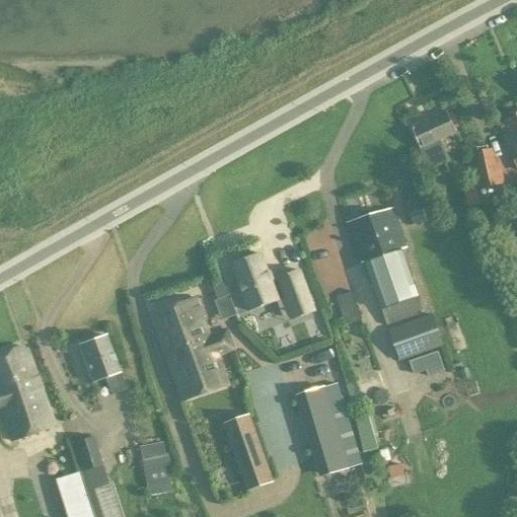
[(443,139),(459,132),(449,111),(414,128),(426,155),(432,167),(451,158),(443,139)]
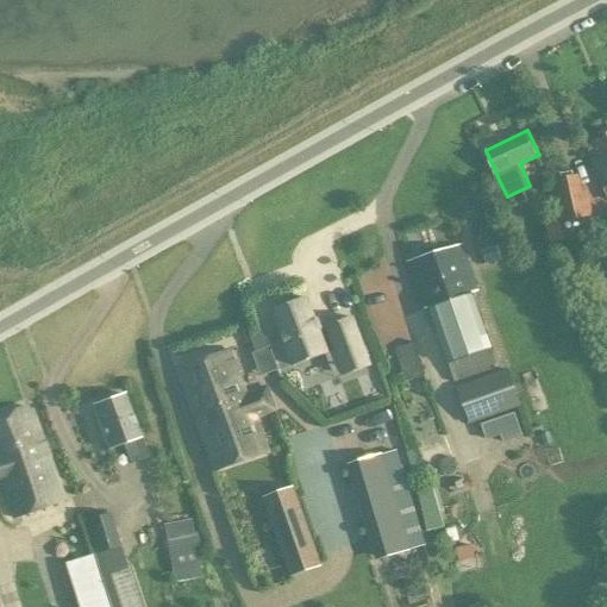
[(606,131),(592,136),(606,180),(606,131)]
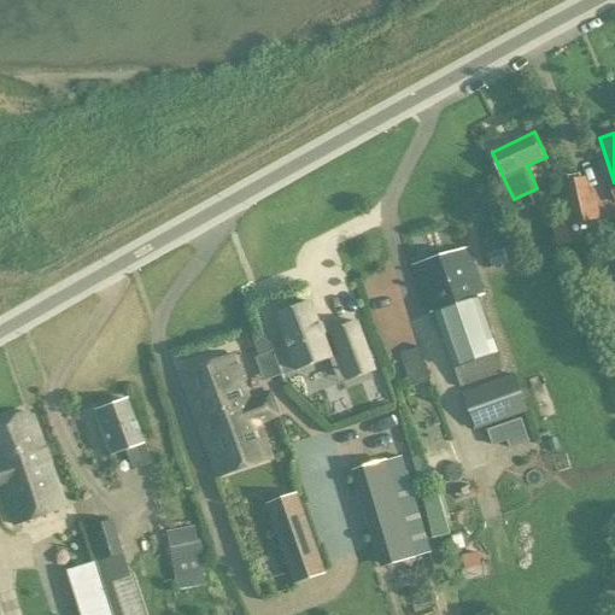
[(566,181),(573,220),(602,215),(598,192),(591,193),(589,176),(566,181)]
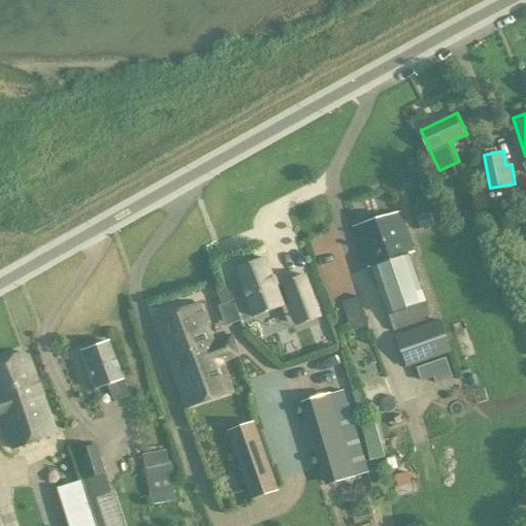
[(396,329),(429,318),(428,317),(431,315),(427,302),(428,301),(411,252),(417,250),(402,210),(355,227),(369,267),(373,266),(391,316),(391,315),(396,329)]
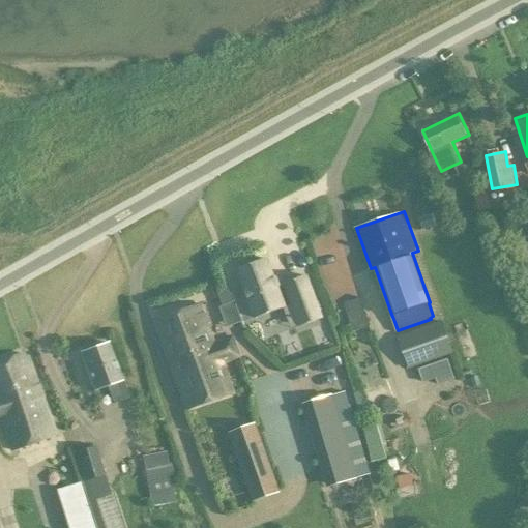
[(268,258),(239,268),(245,284),(240,286),(246,302),(252,300),(257,317),(286,305),(286,304),(293,301),(302,325),(323,317),(308,274),(287,283),(287,285),(280,288),(268,258)]
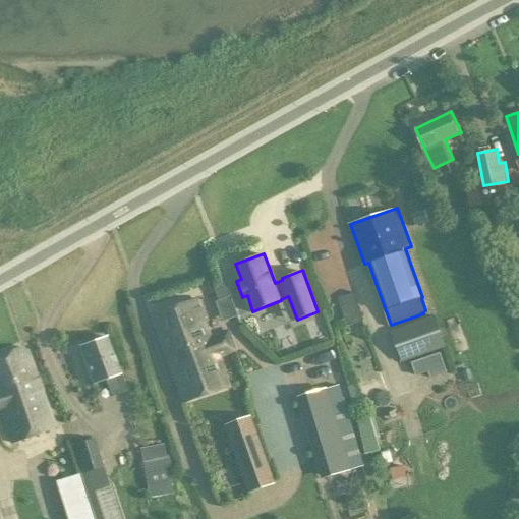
[(227,279),(215,283),(221,299),(233,295),(227,279)]
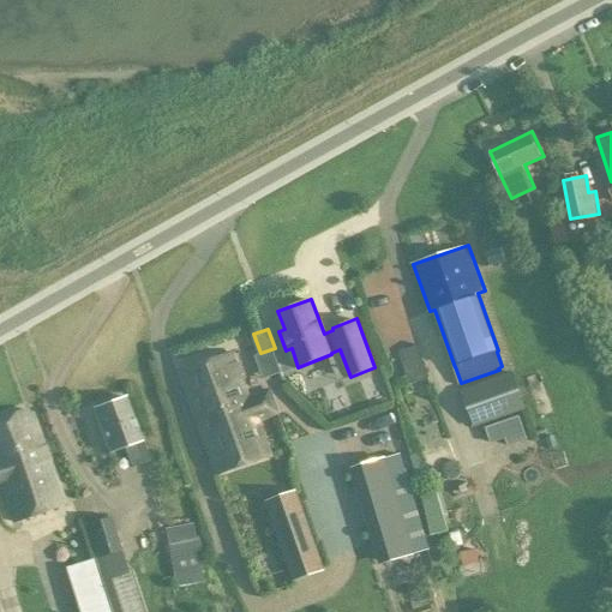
[(412,385),(431,378),(420,345),(401,351),(412,385)]
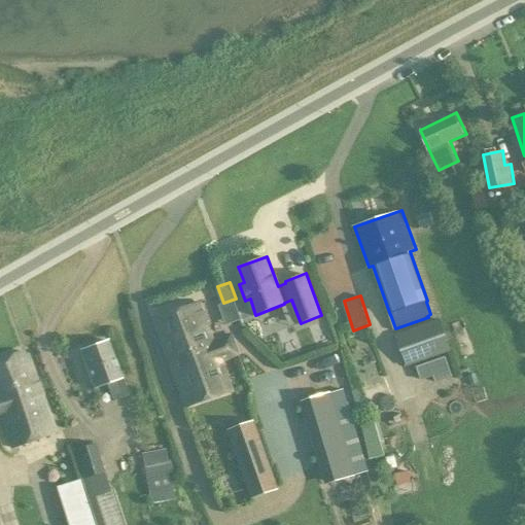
[(201,302),(158,317),(174,362),(209,349),(210,353),(219,350),(223,359),(240,353),(233,334),(215,341),(201,302)]
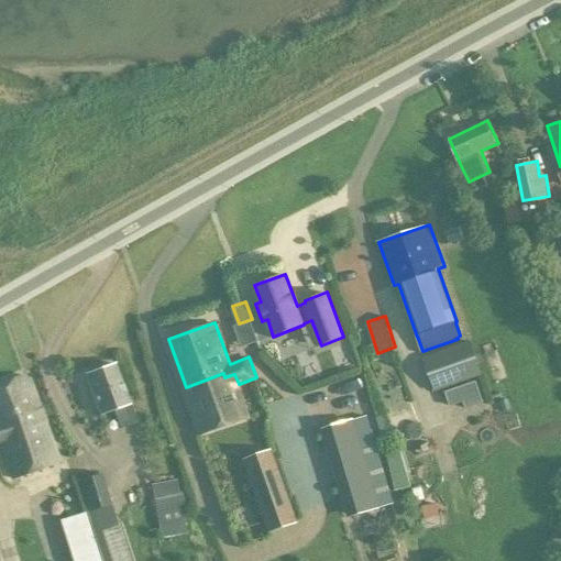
[(454,345),(425,356),(437,391),(438,391),(483,373),(471,340),(454,345)]
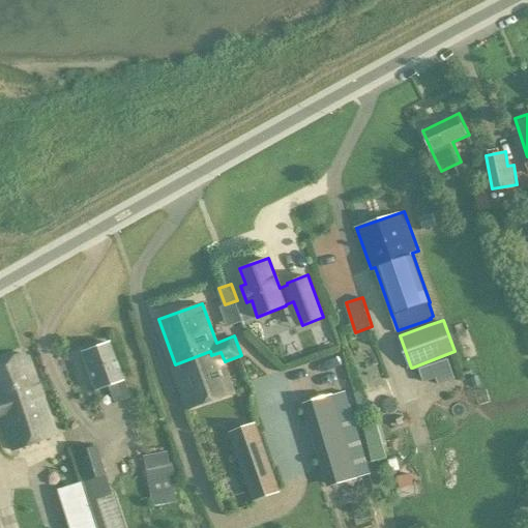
[(111,342),(82,352),(95,389),(109,384),(115,402),(130,397),(124,379),(111,342)]
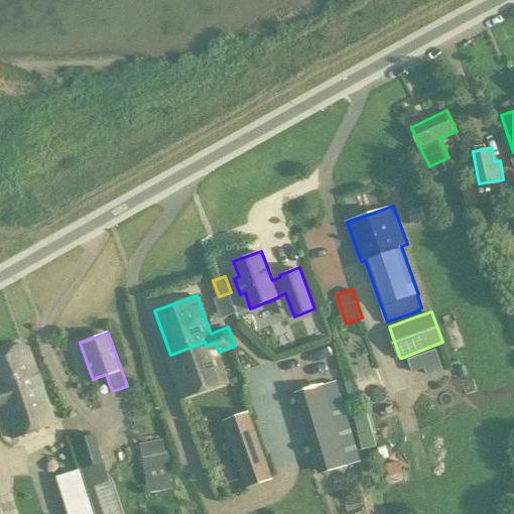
[(205,342),(170,355),(185,397),(229,382),(219,352),(215,343),(206,346),(205,342)]
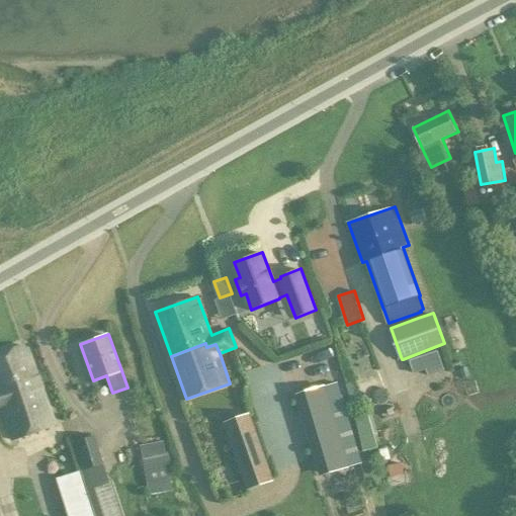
[(0,416),(9,441),(54,425),(26,350),(22,351),(21,346),(0,353),(0,416)]
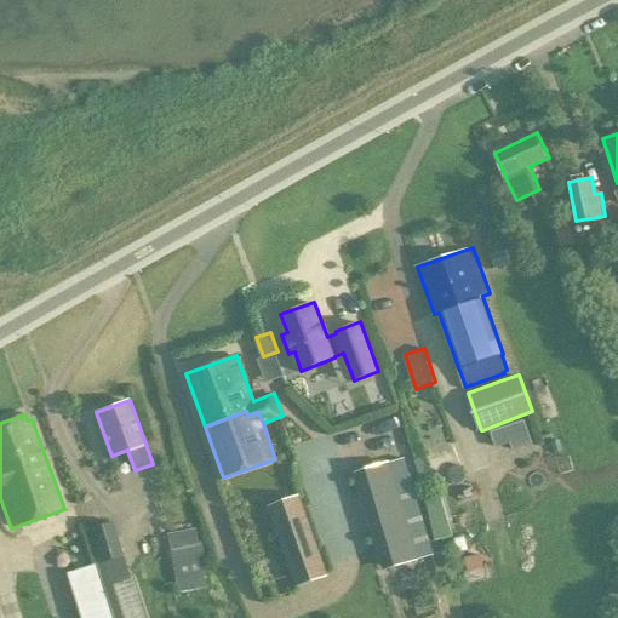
[(525,416),(491,429),(497,444),(510,439),(514,447),(534,440),(525,416)]
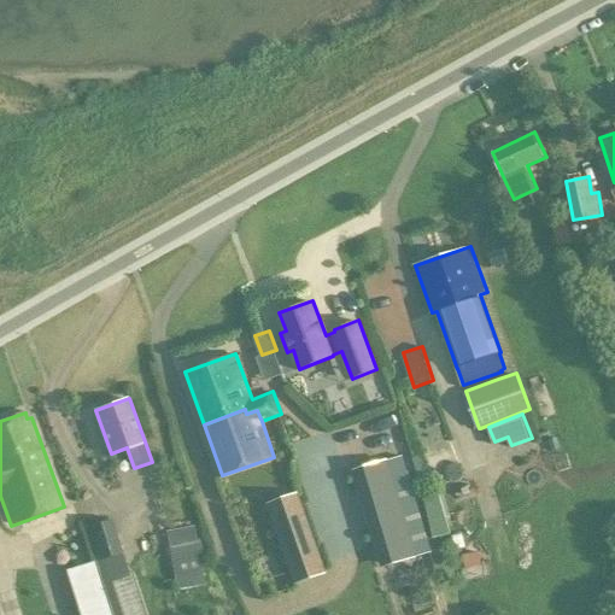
[(388,458),(390,460),(361,467),(381,537),(390,566),(420,555),(411,528),(422,525),(402,455),(388,458)]
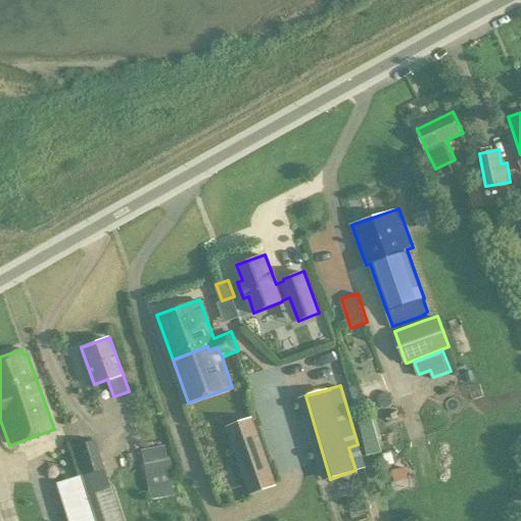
[(228,428),(250,493),(275,485),(251,419),(228,428)]
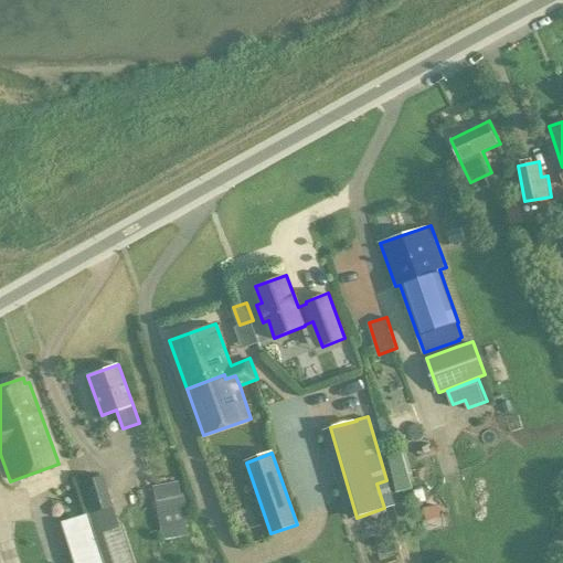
[(104,474),(81,481),(89,512),(114,506),(104,474)]
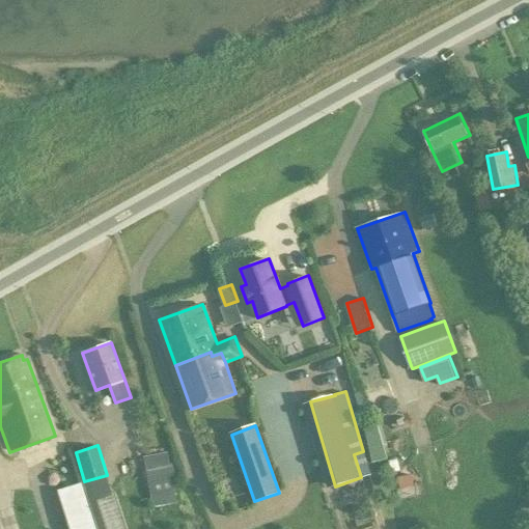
[(168,452),(165,452),(143,455),(149,491),(151,501),(176,496),(174,485),(168,452)]
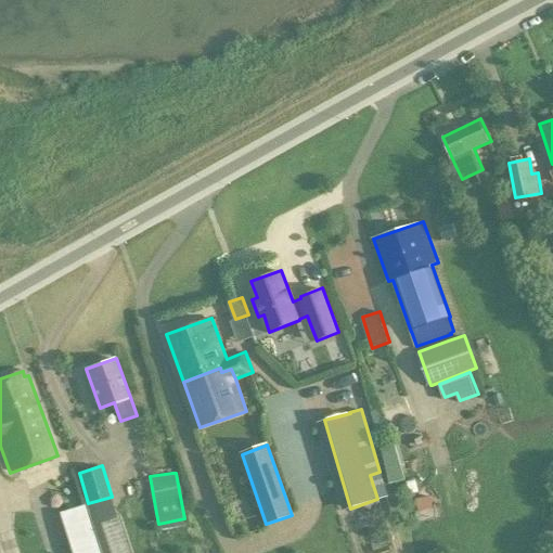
[(100,552),(86,504),(60,512),(72,552),(100,552)]
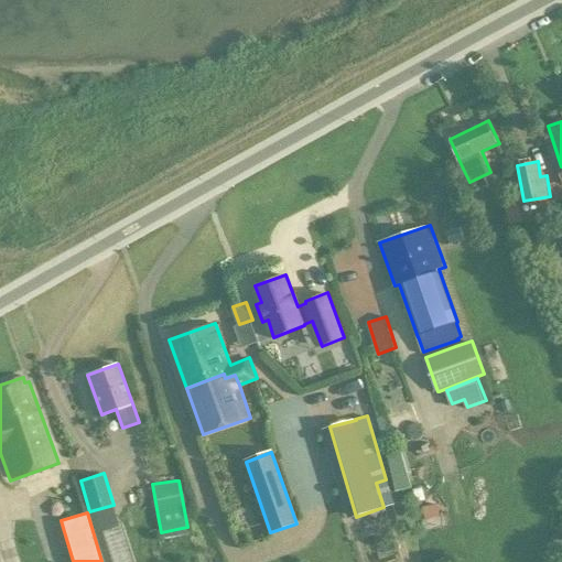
[(133,561),(121,521),(117,522),(98,529),(108,561),(133,561)]
